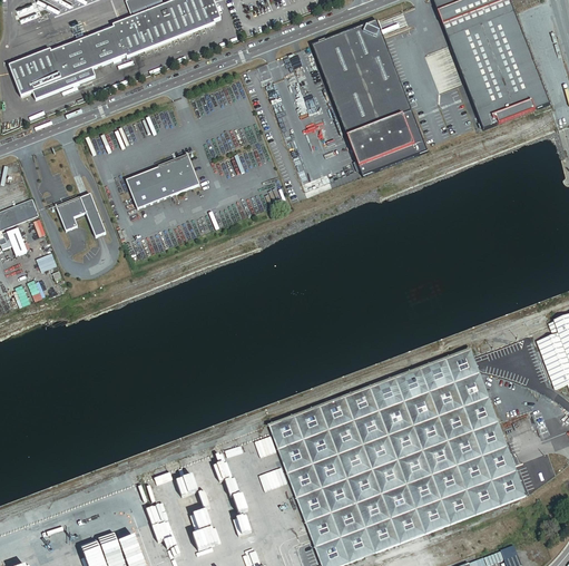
[(50,49),(49,47),(8,64),(20,95),(32,89),(35,97),(95,74),(91,66),(125,54),(126,55),(214,20),(214,19),(219,16),(214,0),(169,0),(162,3),(160,0),(125,0),(130,16),(111,22),(113,25),(87,36),(86,32),(75,37),(77,39),(50,49)]
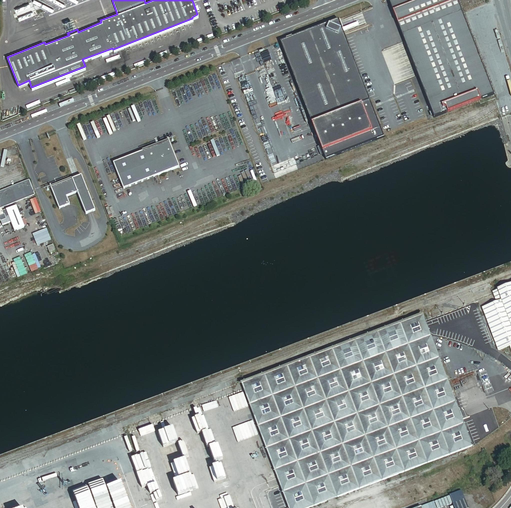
[(390,0),(436,111),(437,115),(495,92),(457,0),(390,0)]
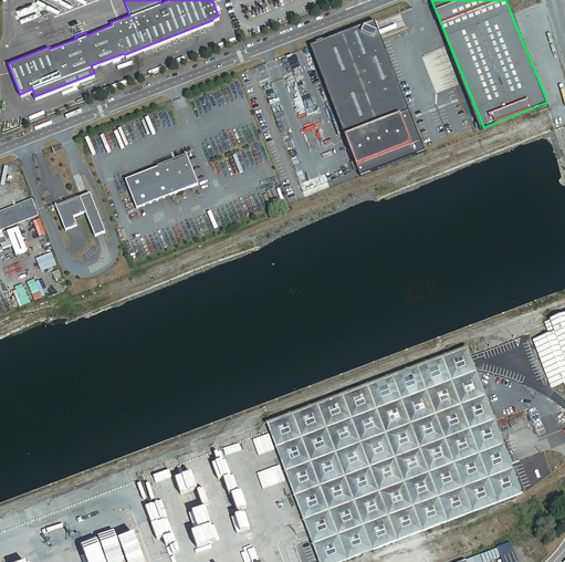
[(357,173),(425,148),(424,146),(372,19),(309,42),(357,173)]
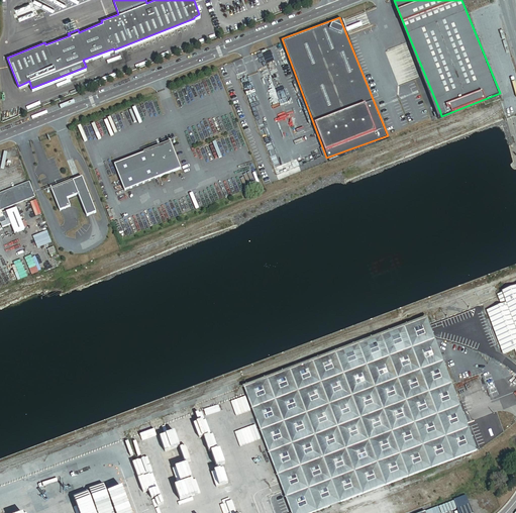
[(180,167),(169,139),(113,162),(124,188),(180,167)]
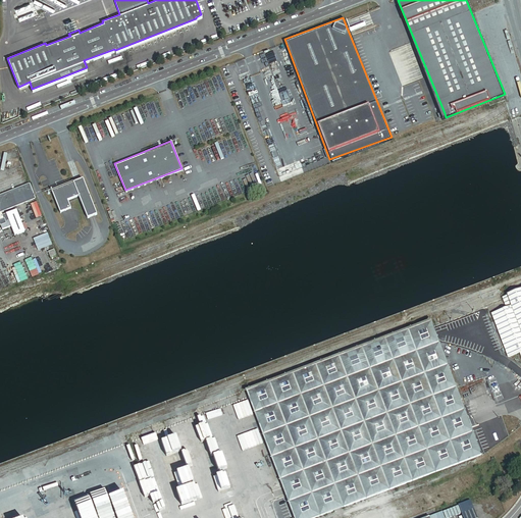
[(97,212),(82,176),(76,177),(51,189),(59,210),(69,206),(66,198),(76,193),(87,216),(92,214),(97,212)]
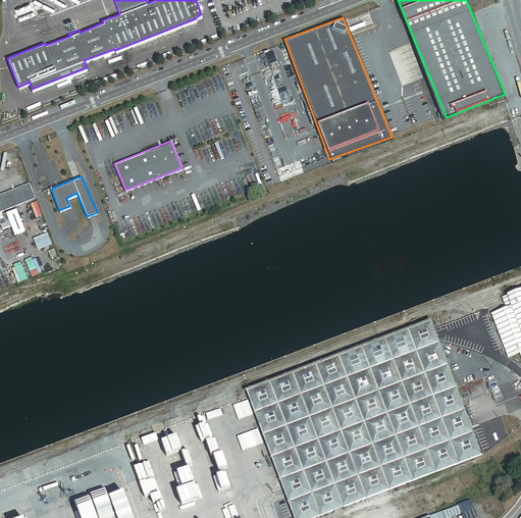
[(35,195),(29,180),(0,192),(0,221),(6,219),(5,217),(7,216),(5,210),(3,211),(1,208),(4,207),(35,195)]
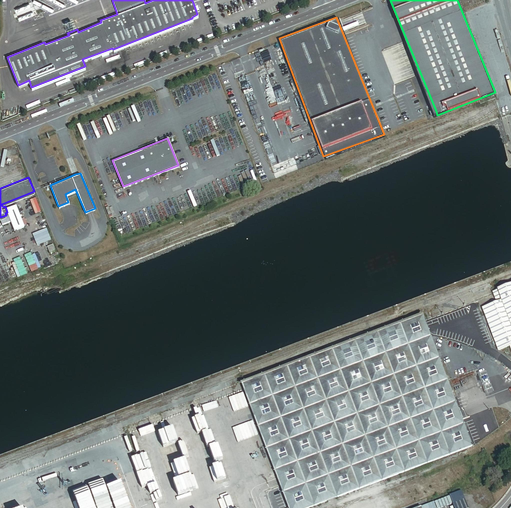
[(23,224),(15,203),(5,206),(7,212),(13,227),(23,224)]
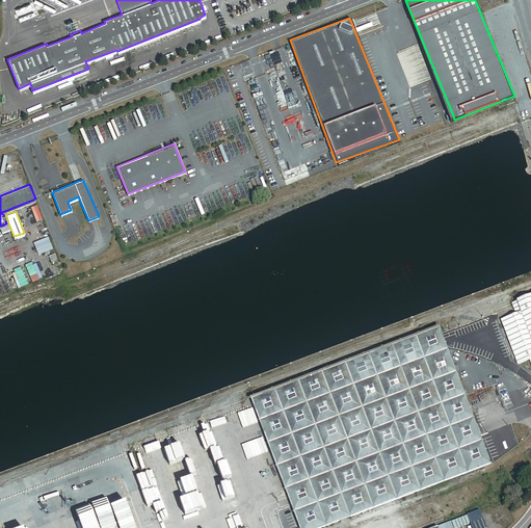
[(57,258),(54,251),(48,254),(51,260),(57,258)]
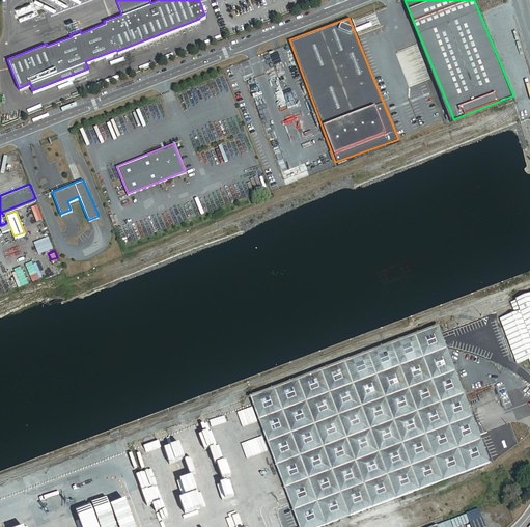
[(529,290),(509,299),(512,306),(517,305),(518,308),(513,310),(499,315),(517,360),(527,356),(529,363),(529,290)]
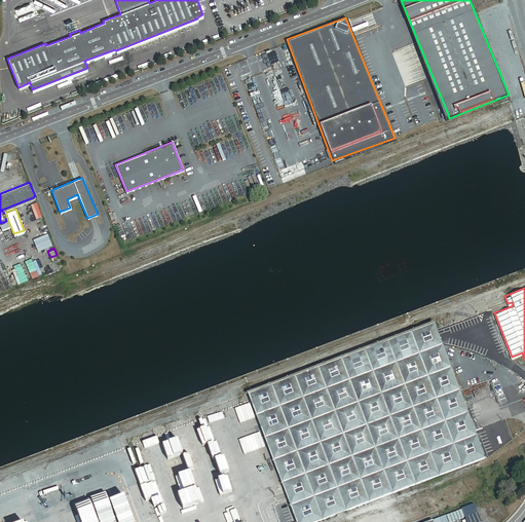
[(299,521),(301,521),(483,454),(439,337),(433,320),(388,336),(249,388),(299,521)]
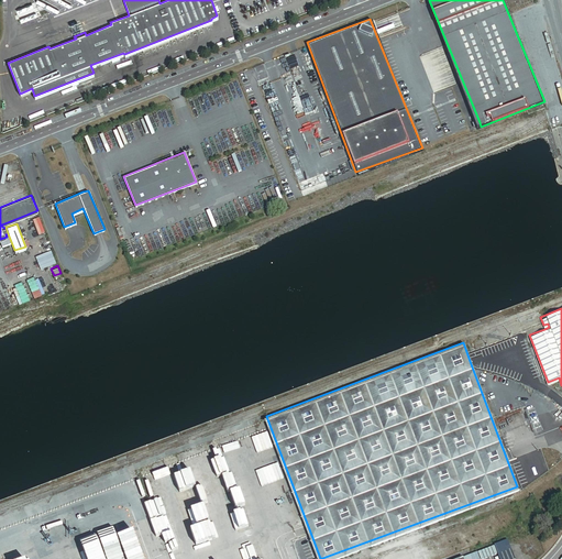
[(506,537),(493,541),(497,551),(509,547),(506,537)]
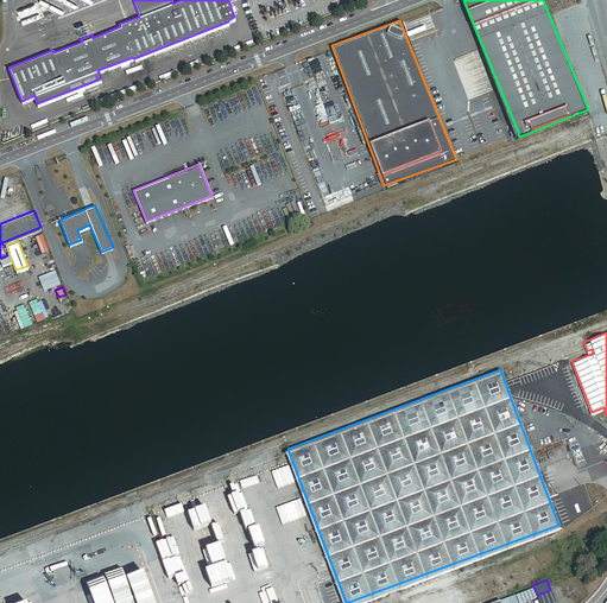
[(555,602),(550,590),(537,595),(539,602),(555,602)]
